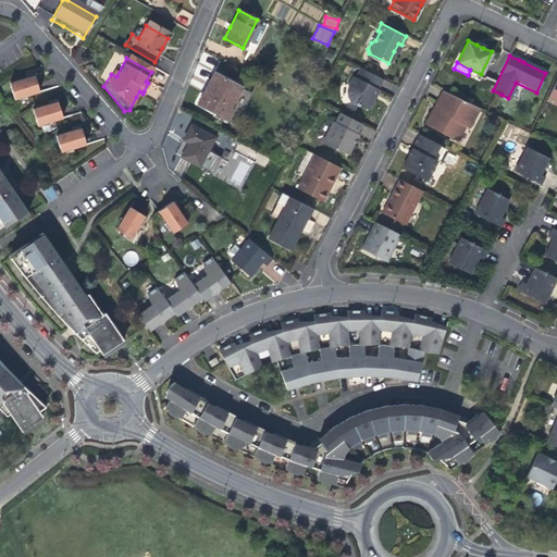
[(374,98),(384,79),(361,69),(357,78),(355,77),(349,86),(349,87),(349,88),(349,89),(349,90),(348,90),(348,91),(348,93),(348,94),(348,95),(348,96),(348,97),(349,98),(349,99),(349,100),(350,101),(350,102),(351,103),(353,104),(354,104),(354,106),(355,106),(355,107),(356,107),(357,107),(358,104),(368,110),(370,106),(372,107),(375,99),(374,98)]
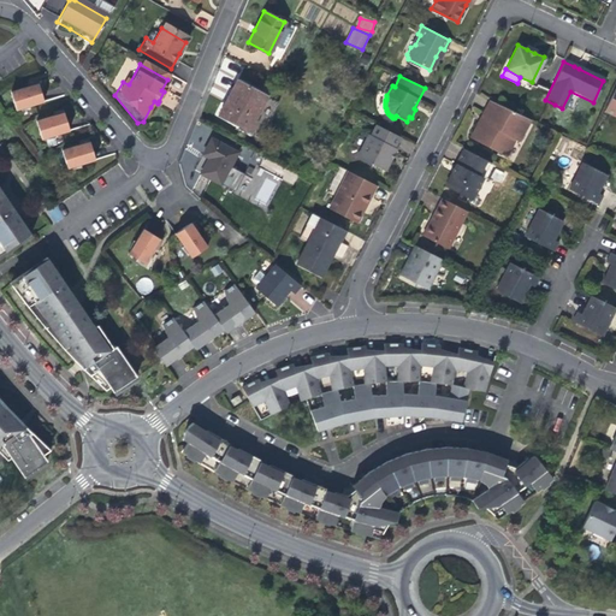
[(41,82),(40,82),(33,84),(27,87),(15,90),(19,110),(39,104),(47,101),(45,94),(42,87),(41,82)]
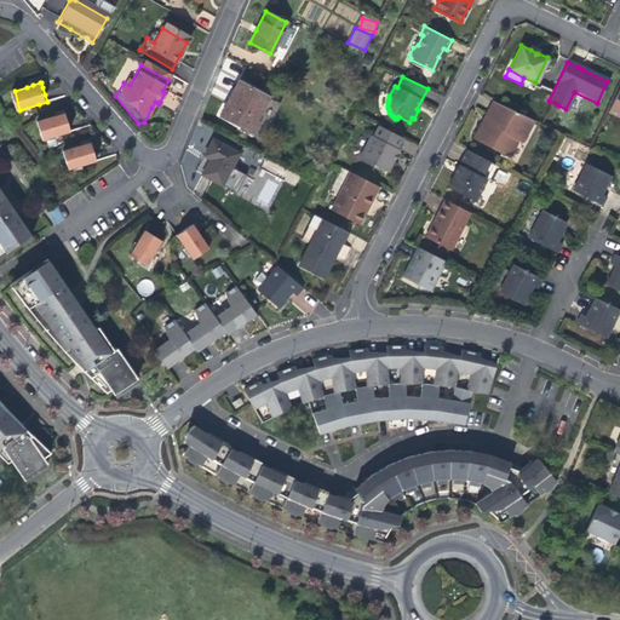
[(219,115),(250,131),(267,98),(237,82),(230,96),(219,115)]
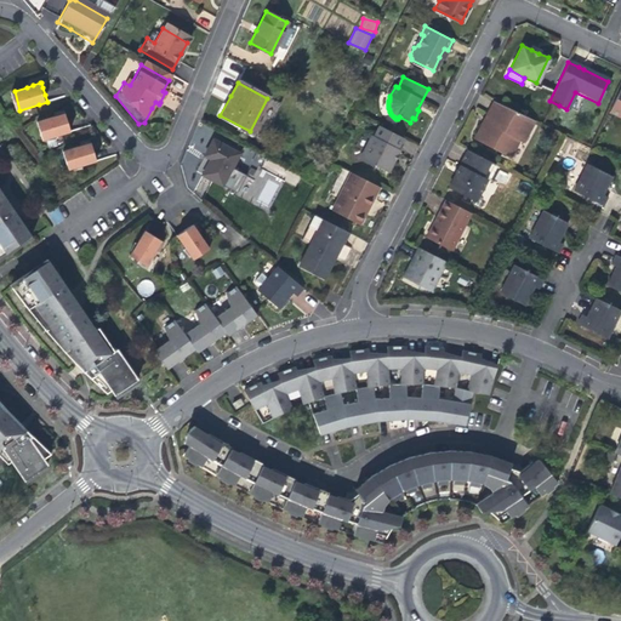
[(620,119),(620,85),(620,86),(608,113),(620,119)]
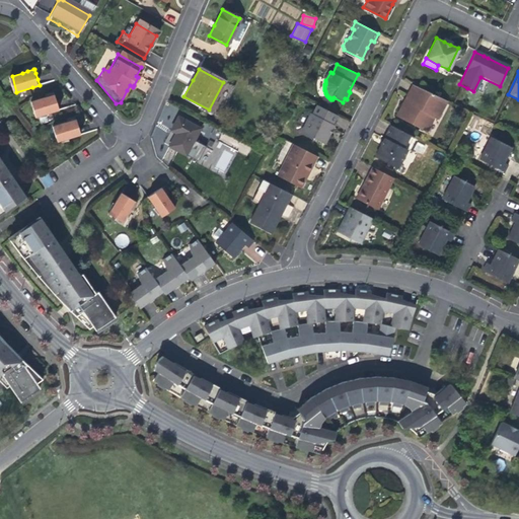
[(437,119),(445,101),(412,85),(406,95),(396,117),(427,131),(434,118),(437,119)]
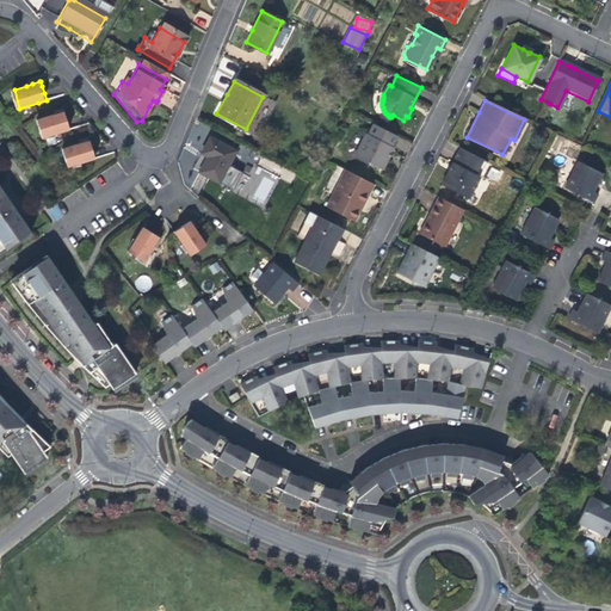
[(71,125),(66,110),(61,111),(57,112),(38,118),(43,136),(63,131),(72,128),(71,125)]
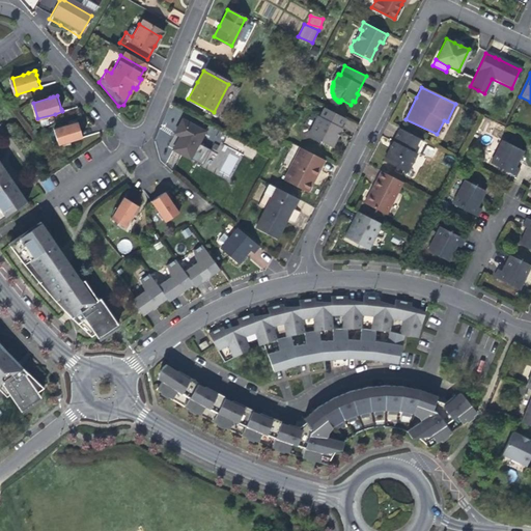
[(340,127),(344,118),(325,107),(319,116),(317,115),(310,132),(312,139),(319,142),(320,141),(332,147),(337,137),(336,135),(337,132),(340,132),(342,128),(340,127)]
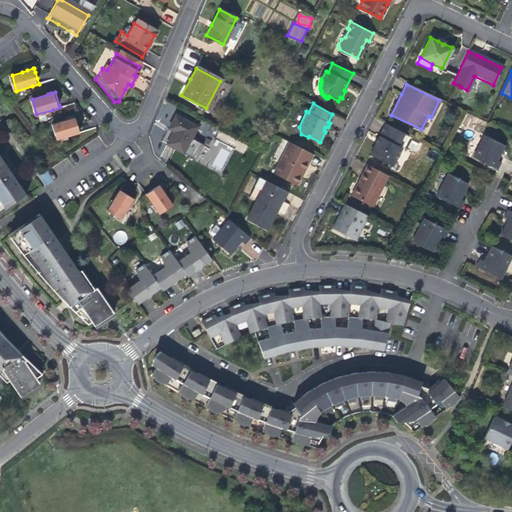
[(162,141),(182,152),(196,126),(175,115),(168,128),(169,129),(162,141)]
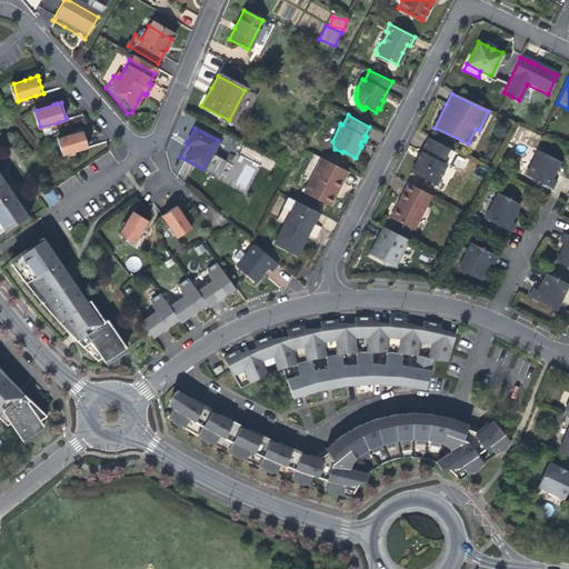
[(65,155),(88,147),(90,147),(88,138),(86,129),(80,130),(78,131),(77,131),(60,137),(65,155)]
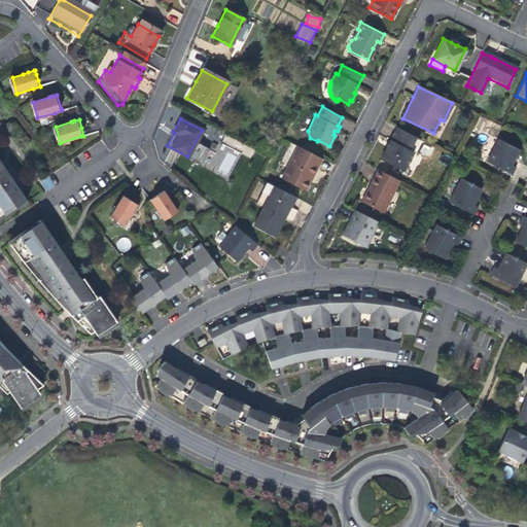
[(409,150),(416,138),(396,128),(389,141),(391,142),(389,145),(387,149),(385,148),(380,160),(402,172),(413,152),(409,150)]
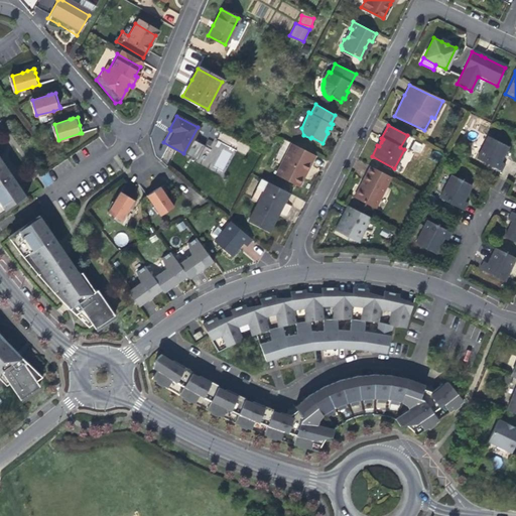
[(400,147),(404,149),(410,137),(407,135),(400,147)]
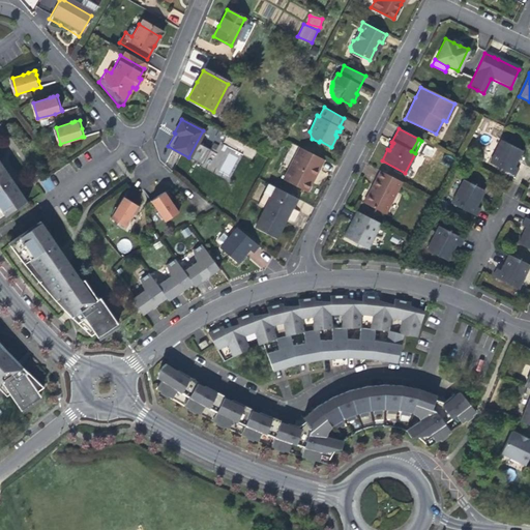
[(516,163),(522,150),(501,140),(490,163),(513,175),(518,168),(513,166),(516,163)]
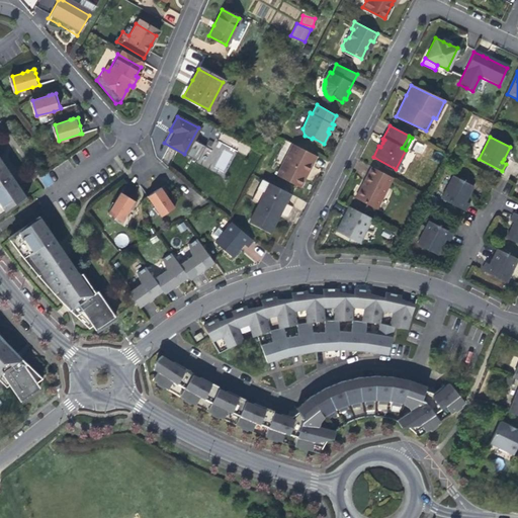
[(310,169),(317,156),(292,144),(276,175),(300,187),(310,169)]
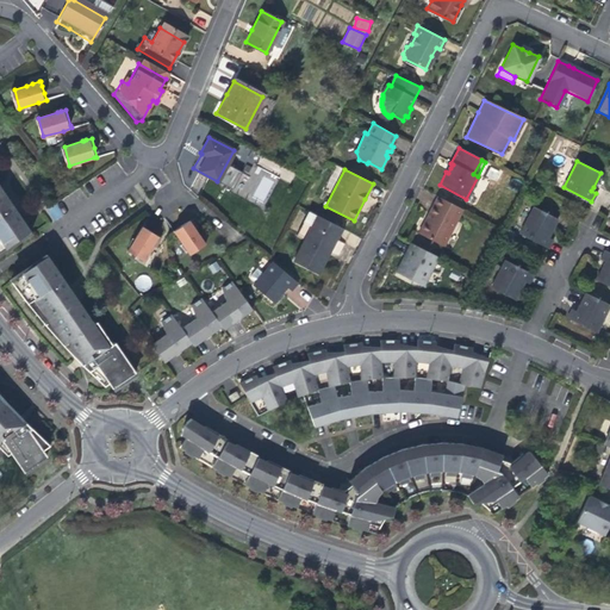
[(0,251),(8,247),(20,238),(32,231),(30,228),(13,204),(12,203),(11,203),(11,201),(10,201),(8,201),(7,201),(6,201),(5,203),(4,203),(4,204),(0,197),(0,251)]
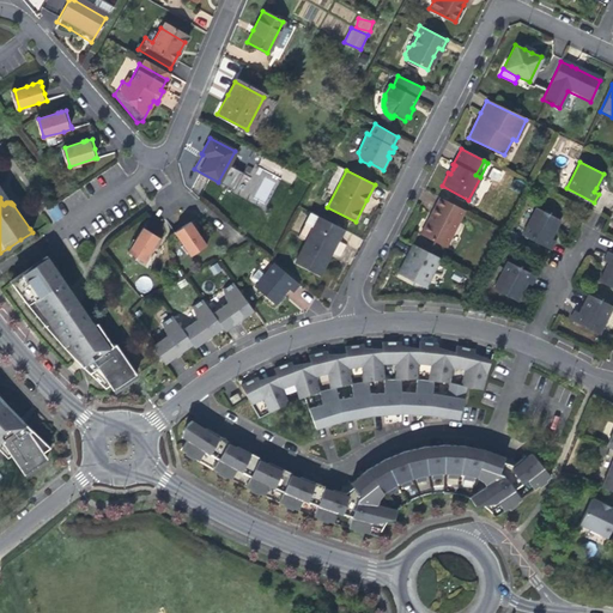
[(445,247),(465,211),(439,198),(431,214),(420,235),(445,247)]
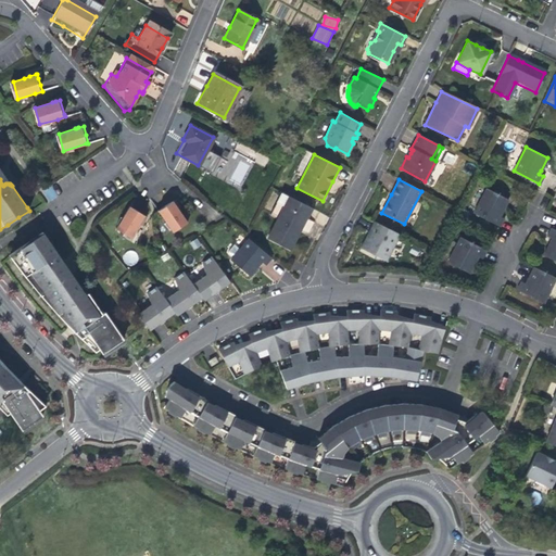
[(52,187),(42,191),(48,202),(58,198),(52,187)]
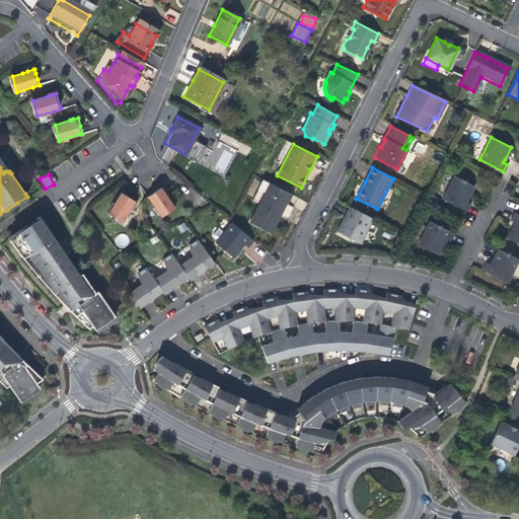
[(437,199),(464,213),(466,208),(468,205),(463,203),(471,187),(449,175),(437,199)]
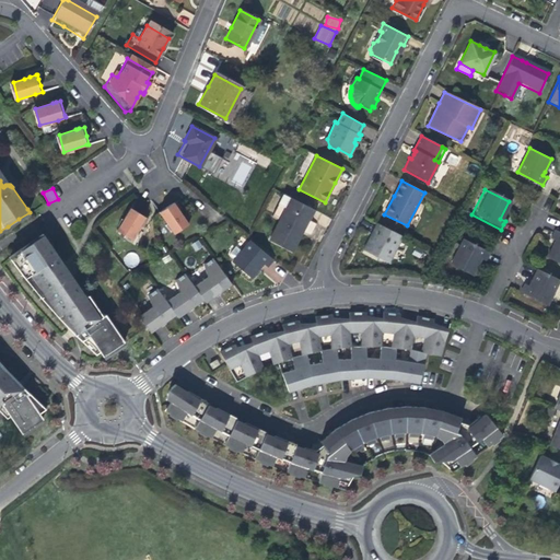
[(280,220),(291,198),(283,194),(272,217),(280,220)]
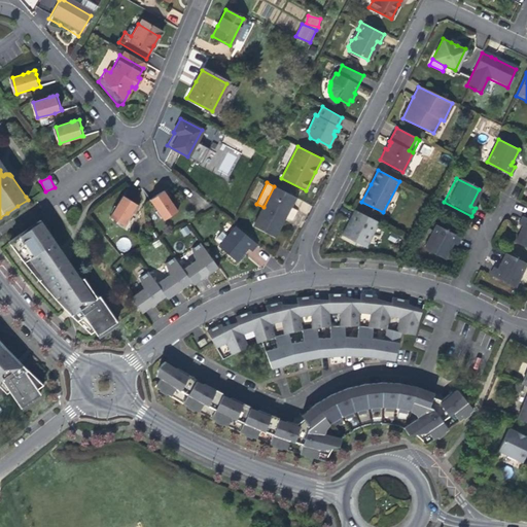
[(295,197),(274,186),(264,207),(253,226),(274,237),(286,214),(289,207),(295,197)]
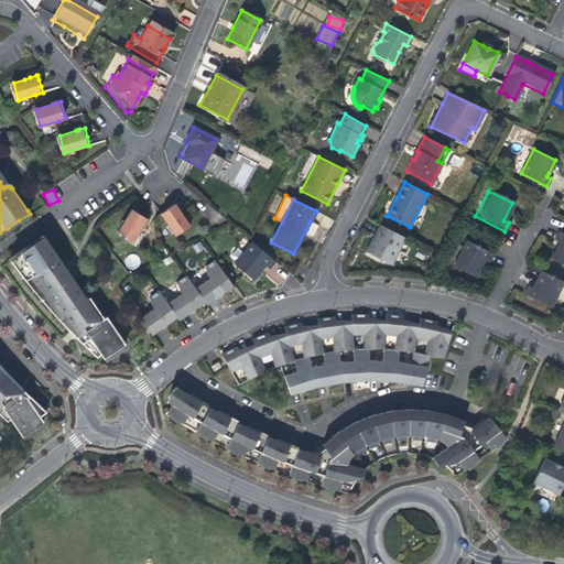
[(169,208),(163,212),(177,234),(193,223),(179,202),(169,208)]
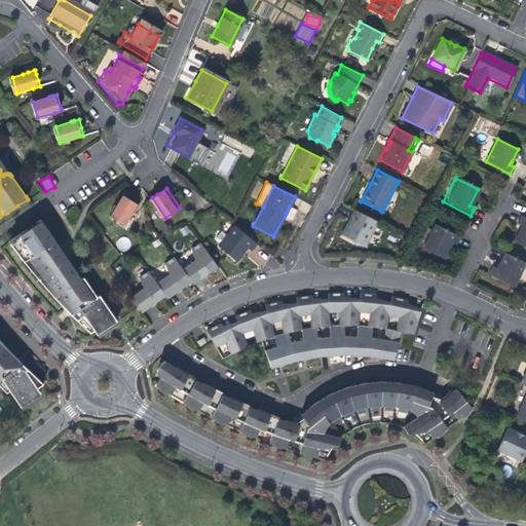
[(127,194),(124,193),(123,195),(120,200),(118,204),(113,214),(127,222),(129,219),(132,214),(133,212),(139,201),(132,197),(127,194)]
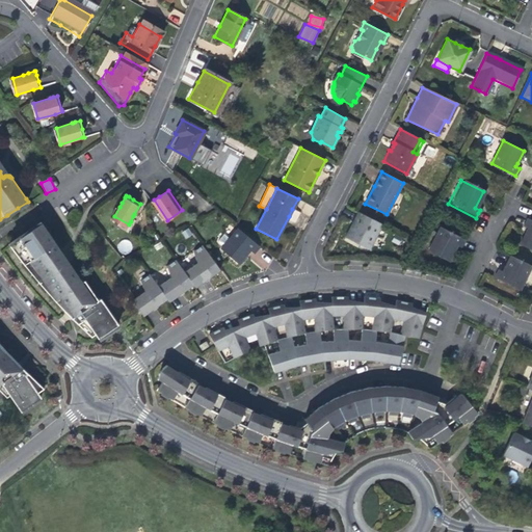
[(372,244),(382,224),(358,212),(352,223),(346,236),(362,243),(364,240),(372,244)]
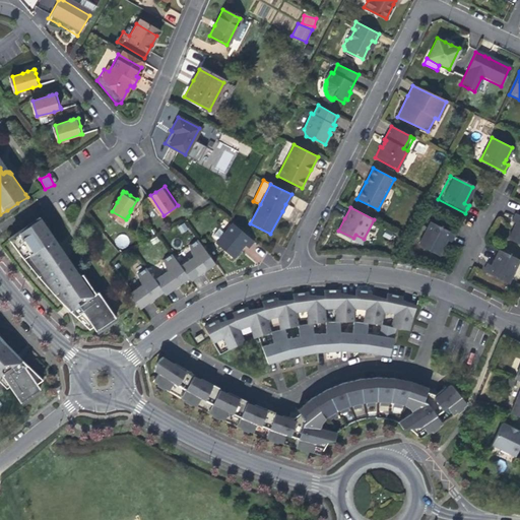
[(513,229),(508,240),(519,245),(519,215),(516,214),(515,213),(511,221),(515,223),(513,229)]
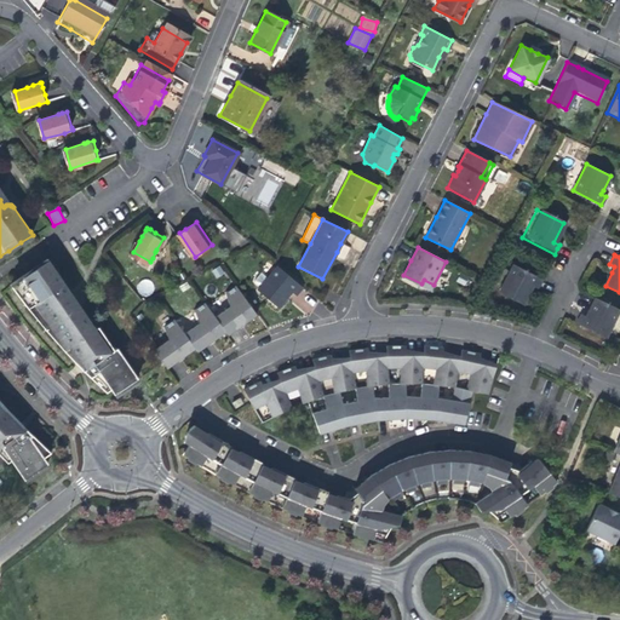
[(50,259),(38,267),(26,275),(15,282),(32,306),(34,304),(50,327),(52,326),(67,346),(68,348),(72,346),(81,361),(78,363),(80,365),(80,366),(84,368),(87,373),(92,377),(99,372),(109,385),(116,395),(141,378),(119,346),(115,349),(101,326),(99,327),(97,328),(84,309),(81,305),(75,309),(64,293),(68,292),(68,291),(68,290),(69,290),(69,288),(68,287),(68,286),(68,285),(56,268),(50,259)]
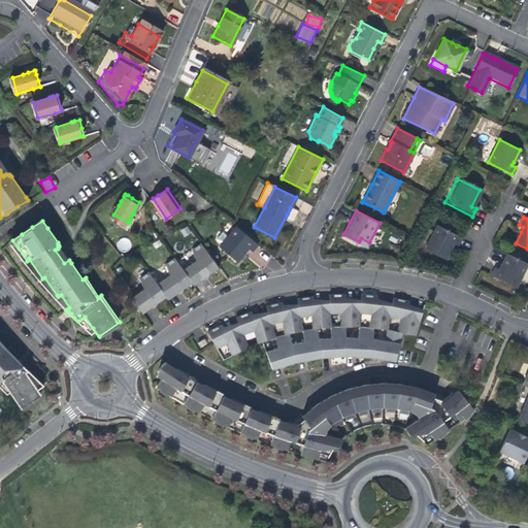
[(179,230),(184,237),(191,233),(188,226),(179,230)]
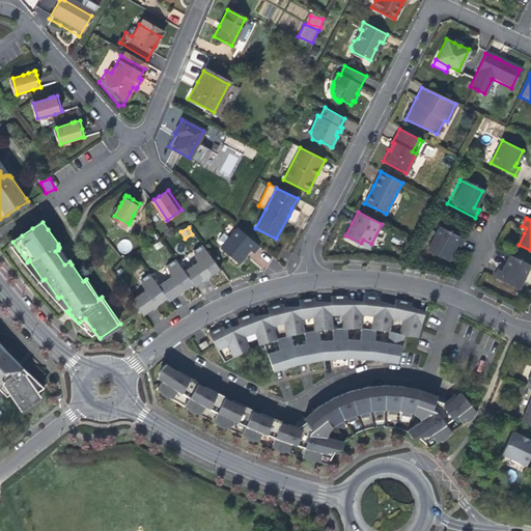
[(460,246),(463,241),(436,227),(423,251),(446,262),(453,246),(458,249),(460,246)]
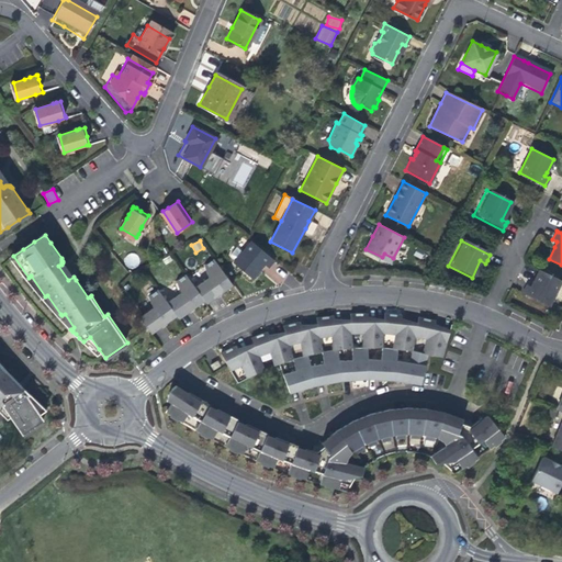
[(239,253),(232,263),(250,279),(259,269),(262,265),(267,268),(272,260),(250,242),(239,253)]
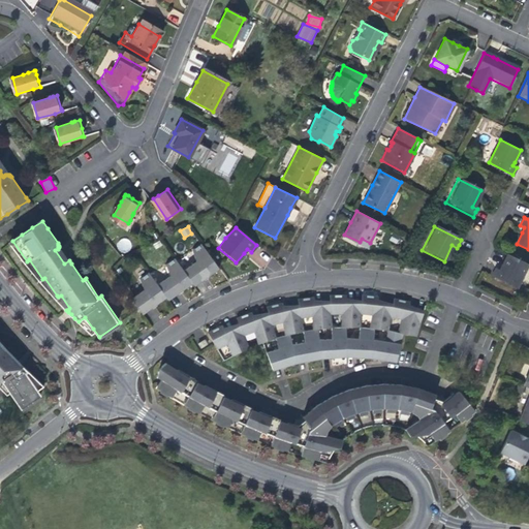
[(126,253),(131,243),(122,238),(117,248),(126,253)]
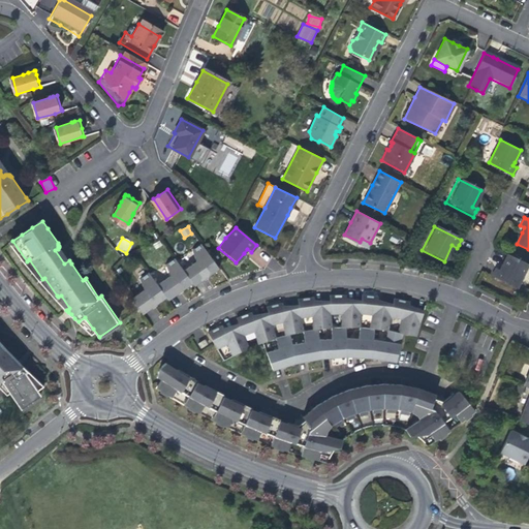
[(150,273),(142,279),(144,291),(131,301),(139,312),(148,306),(151,305),(152,307),(166,297),(168,296),(177,289),(179,291),(191,282),(203,275),(217,269),(200,245),(192,251),(195,261),(183,271),(176,259),(167,266),(170,277),(158,285),(150,273)]
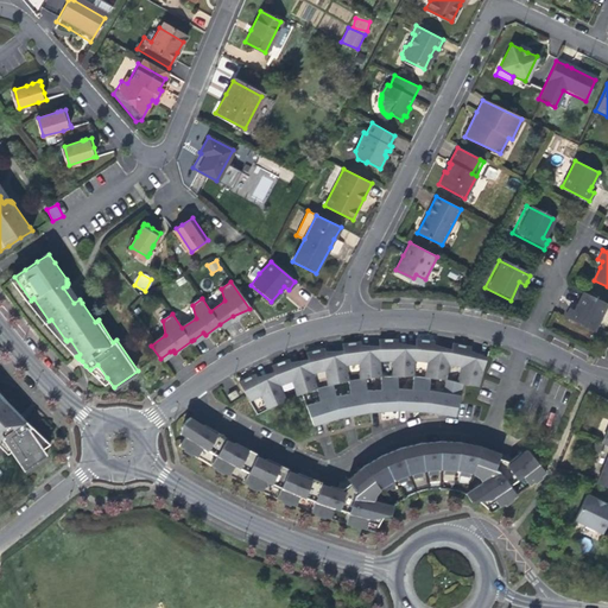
[(600,301),(583,293),(578,304),(575,312),(569,310),(565,318),(587,329),(594,333),(607,305),(600,301)]
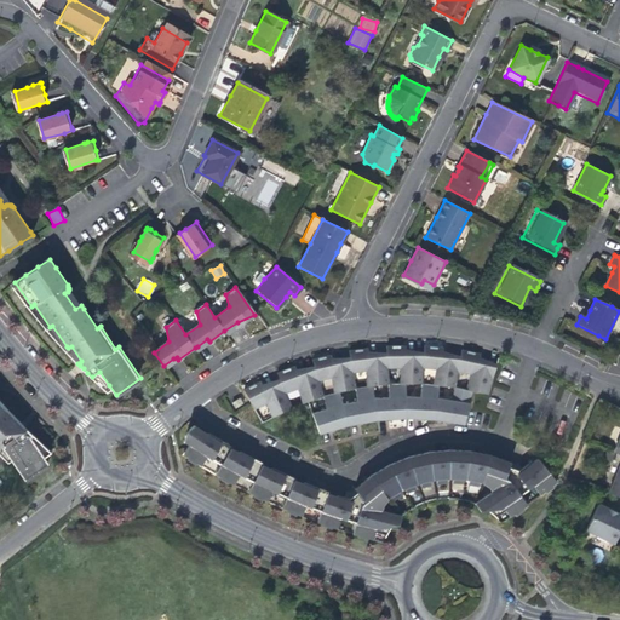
[(224,331),(227,334),(234,329),(240,325),(237,322),(224,331)]
